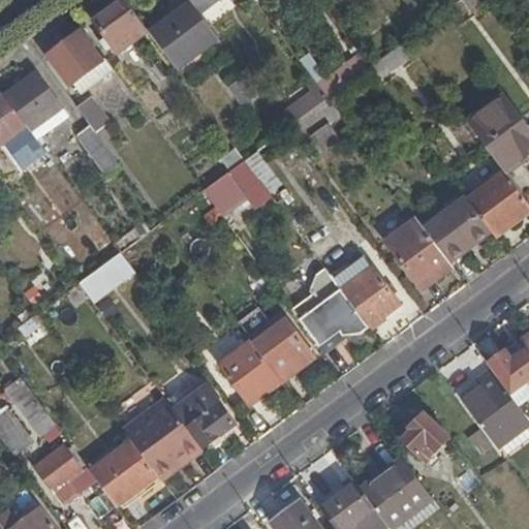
[(149,31),(126,0),(96,22),(107,38),(102,42),(110,51),(115,47),(120,54),(149,31)]
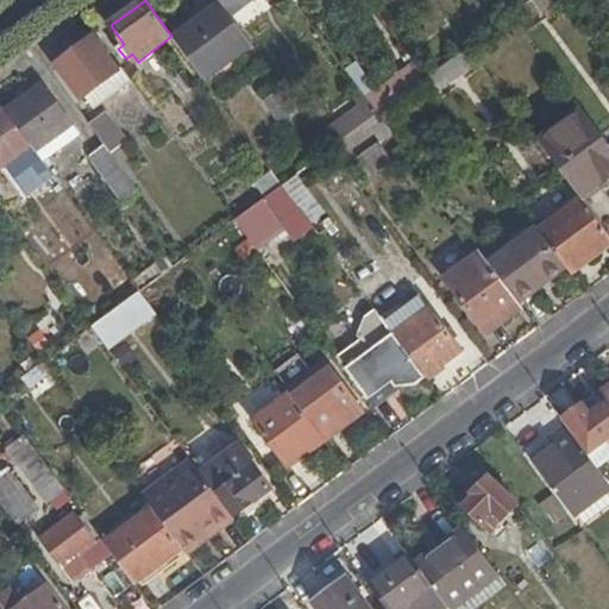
[(218,0),(220,4),(230,16),(250,0),(218,0)]
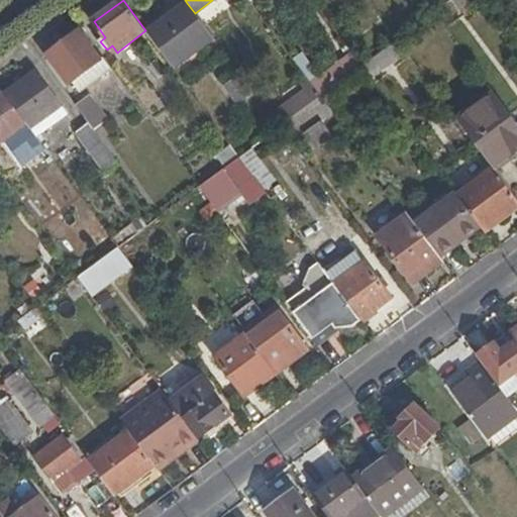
[(195,13),(187,3),(166,18),(148,31),(174,66),(213,37),(195,13)]
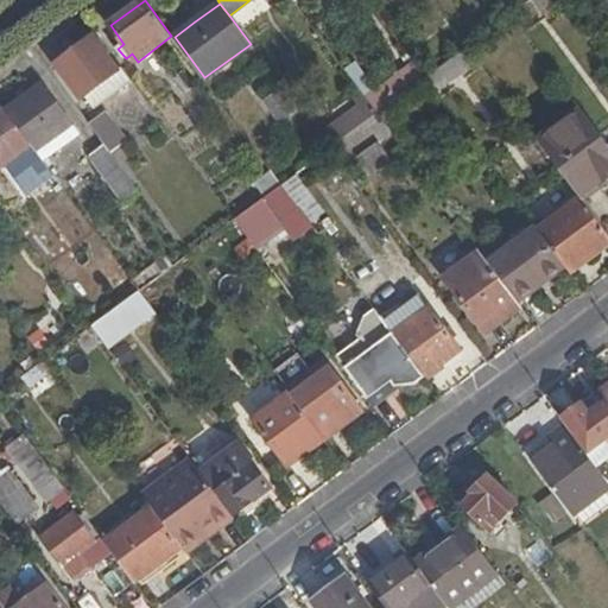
[(170,31),(175,37),(195,21),(190,16),(170,31)]
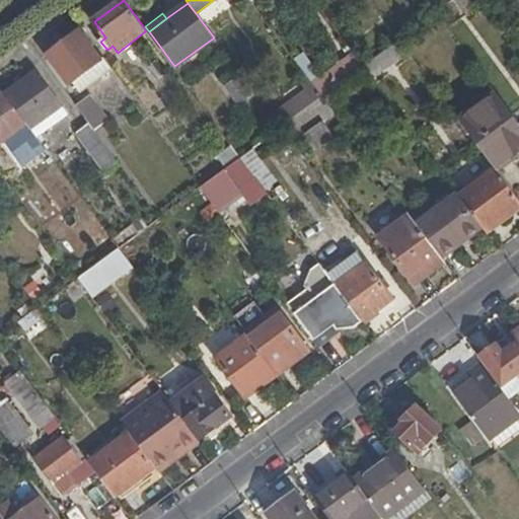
[(112,70),(103,59),(100,61),(79,31),(47,56),(68,84),(72,83),(79,93),(112,70)]
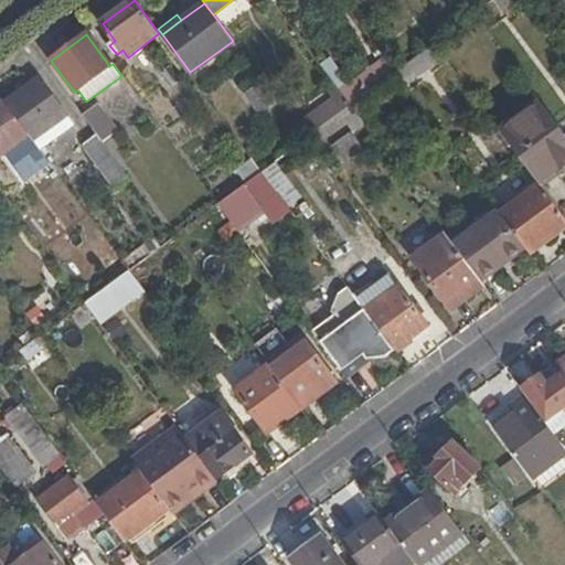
[(395,73),(405,87),(445,57),(434,44),(395,73)]
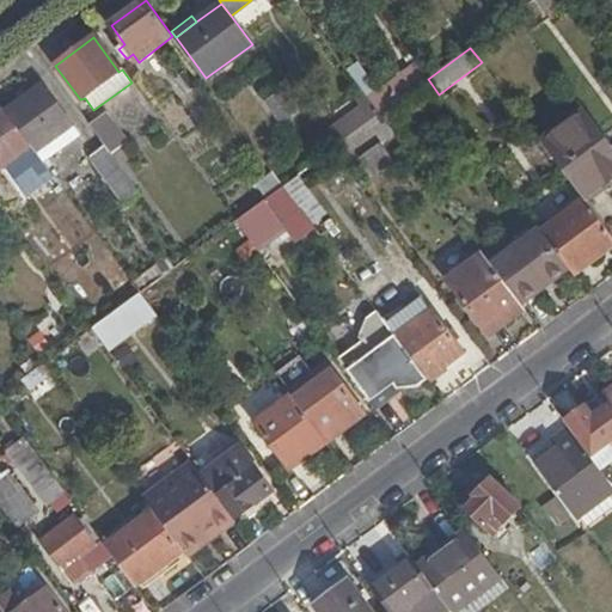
[(41,84),(5,111),(36,152),(73,126),(41,84)]
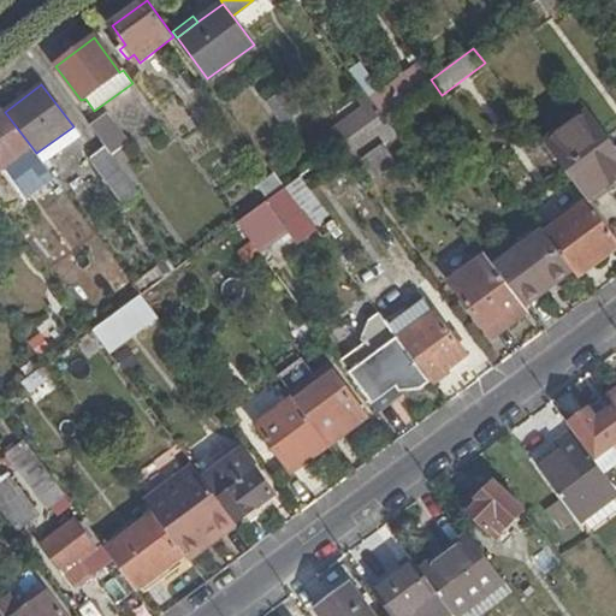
[(267,105),(283,126),(297,116),(282,94),(267,105)]
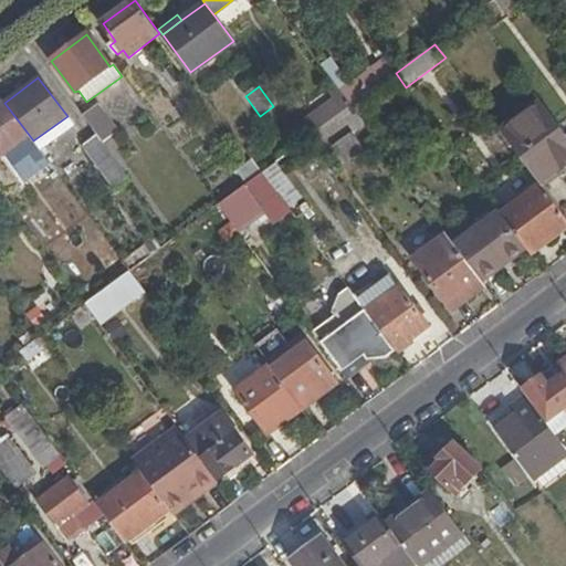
[(301,130),(306,139),(350,106),(345,97),(301,130)]
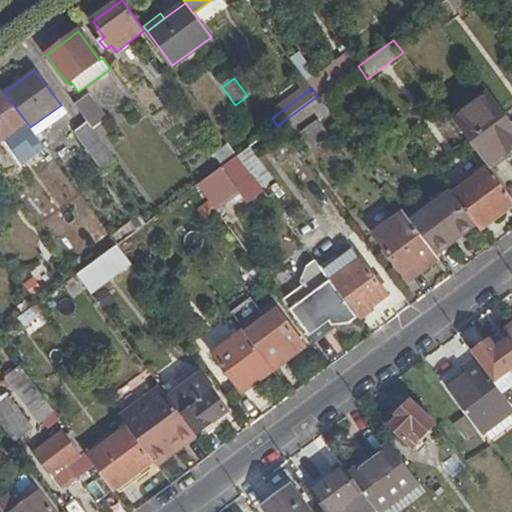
[(30,127),(4,93),(0,96),(0,141),(2,140),(22,166),(39,154),(42,158),(49,153),(36,135),(30,127)]
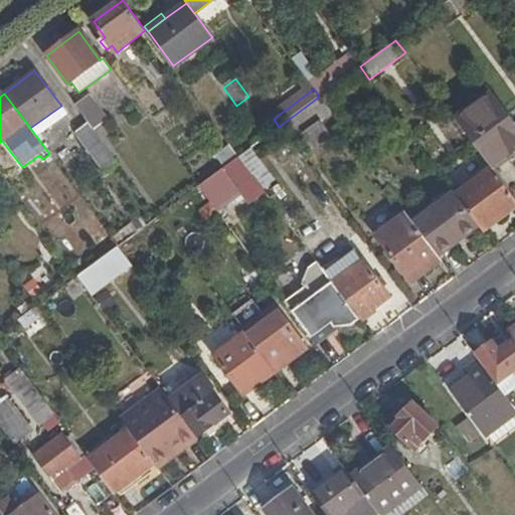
[(506,160),(507,159),(514,153),(514,125),(492,95),(460,119),(481,146),(493,163),(503,155),(506,160)]
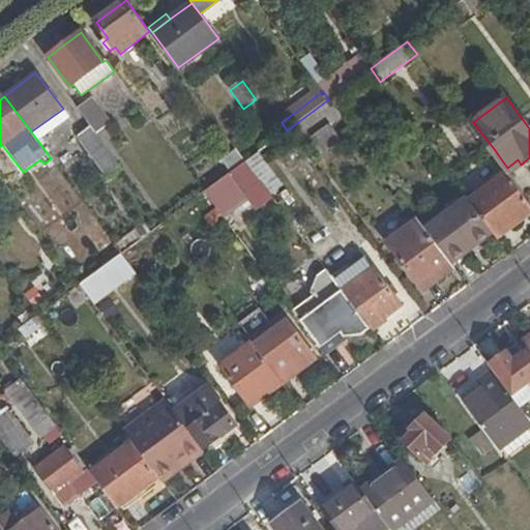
[(91,98),(78,109),(84,117),(92,127),(96,134),(100,129),(104,135),(108,130),(105,127),(110,123),(91,98)]
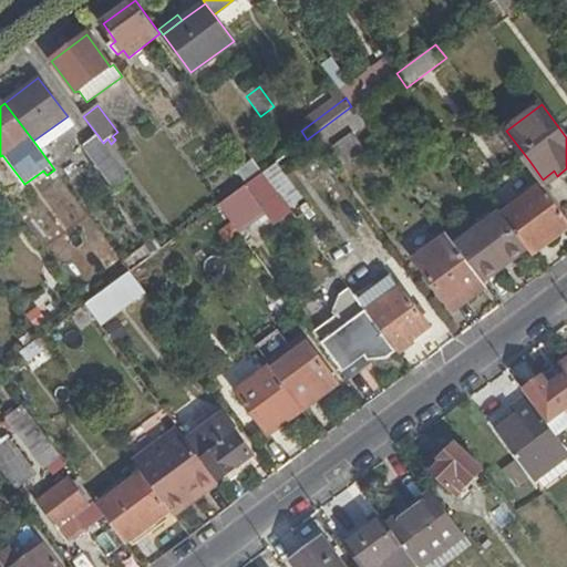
[(307,140),(316,151),(359,117),(351,106),(307,140)]
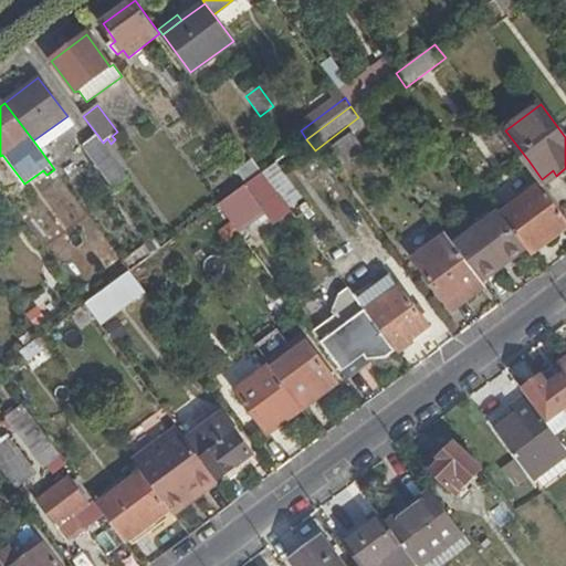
[(67,116),(33,140),(40,149),(73,124),(67,116)]
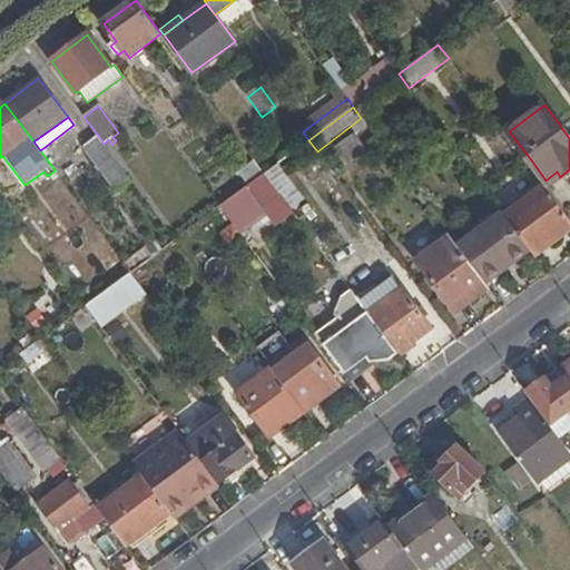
[(541,184),(546,180),(532,161),(509,131),(504,135),(541,184)]
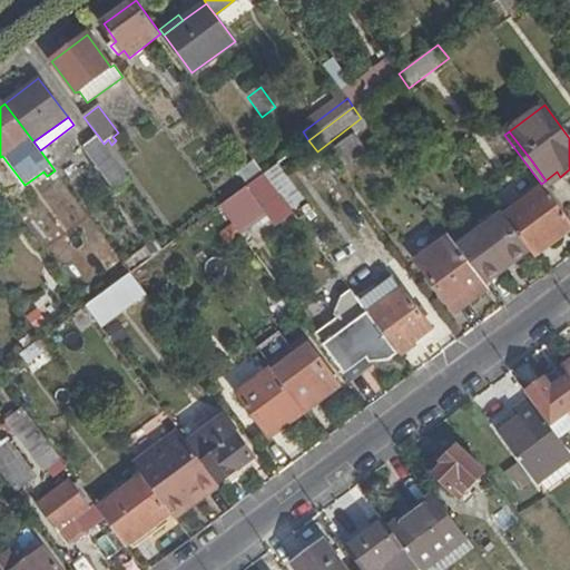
[(344,164),(365,148),(354,133),(333,148),(344,164)]
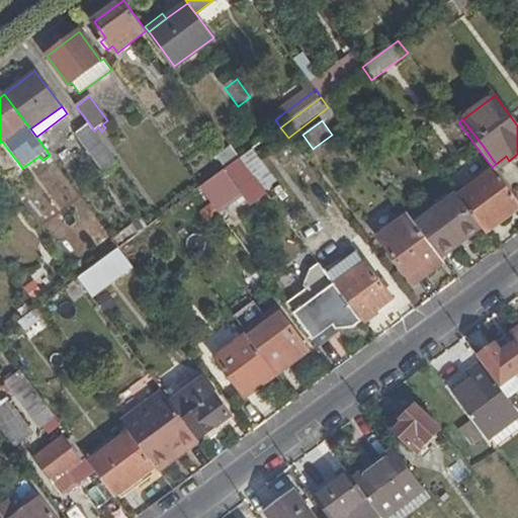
[(94,131),(90,124),(77,134),(104,172),(117,162),(94,131)]
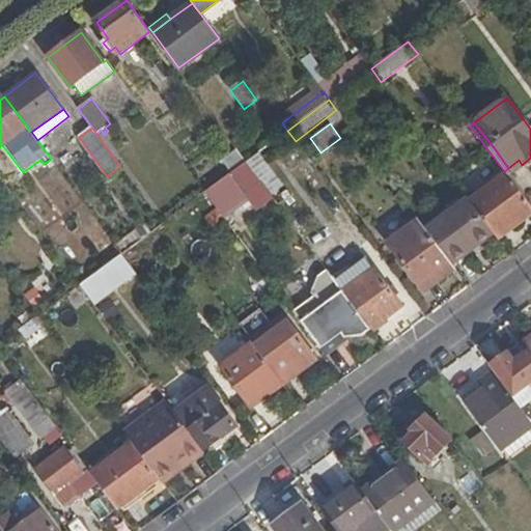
[(232,171),(246,161),(238,150),(225,160),(232,171)]
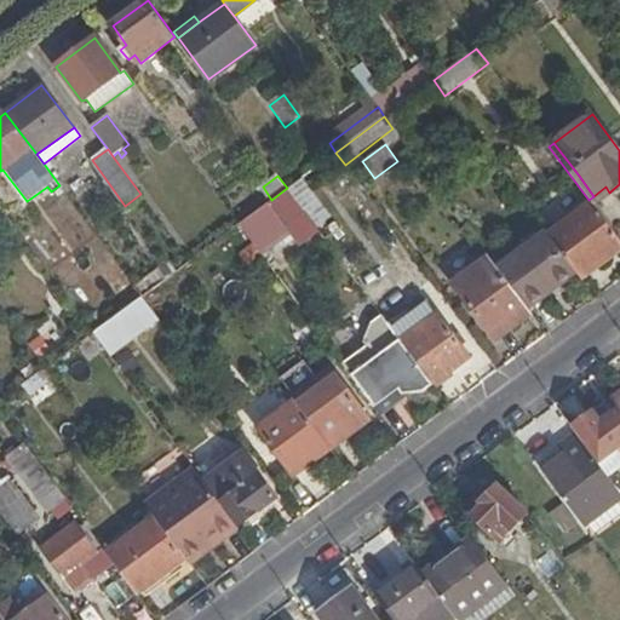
[(287,188),(271,200),(288,223),(303,212),(288,188),(287,188)]
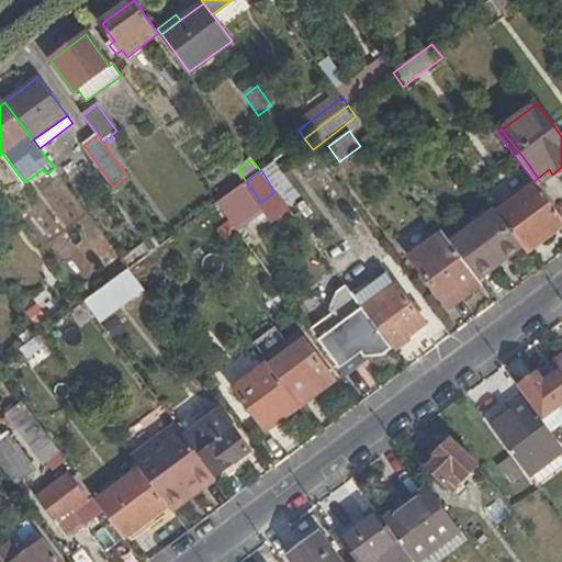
[(246,181),(216,203),(238,232),(267,210),(261,202),(246,181)]
